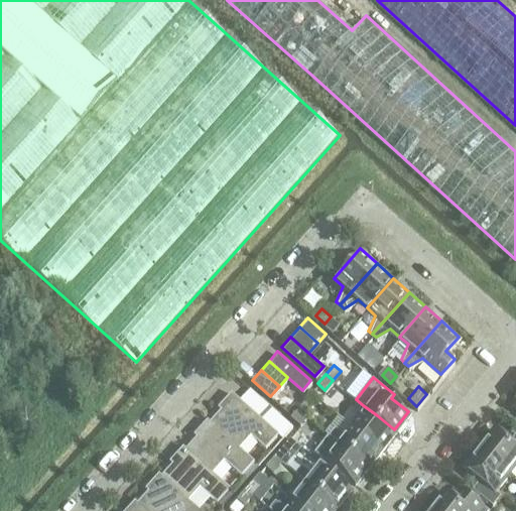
[(231,389),(222,399),(224,402),(209,419),(236,442),(247,430),(264,445),(277,431),(231,389)]
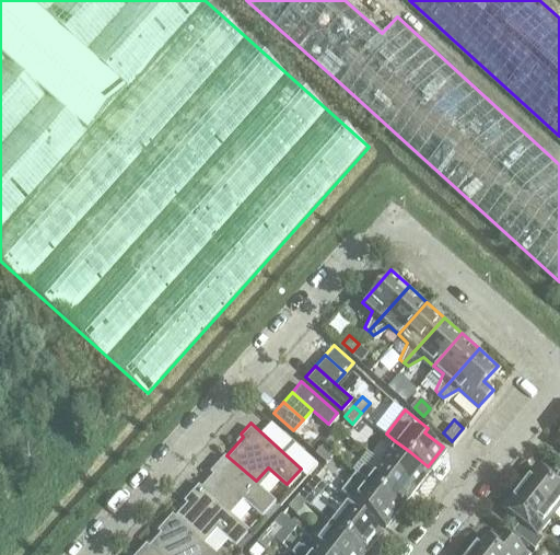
[(331,431),(324,440),(330,447),(339,438),(331,431)]
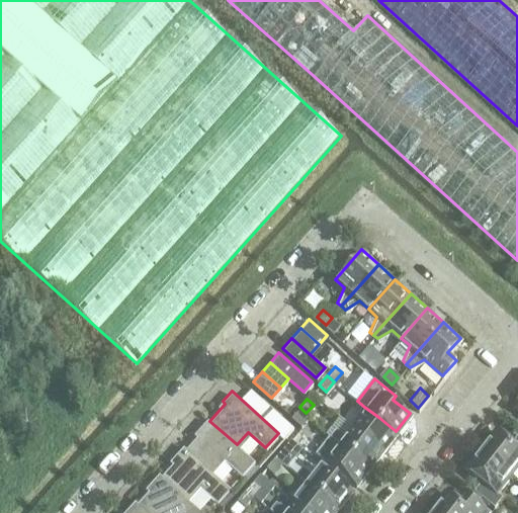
[(307,417),(305,415),(306,413),(299,407),(291,416),(292,417),(300,424),(307,417)]
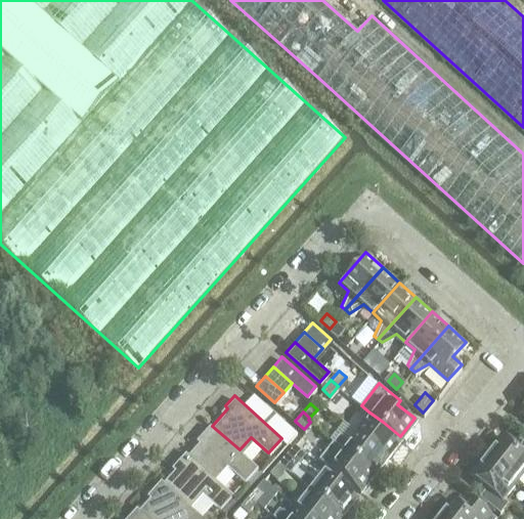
[(400,436),(368,412),(355,428),(387,453),(400,436)]
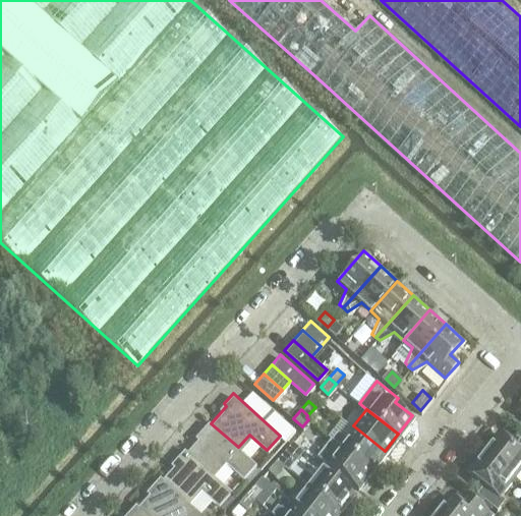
[(238,447),(211,423),(209,420),(203,427),(205,430),(186,450),(214,474),(225,462),(242,477),(243,476),(248,480),(261,467),(238,447)]
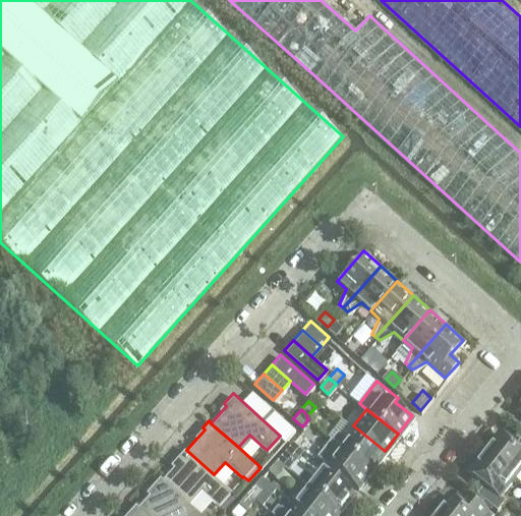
[(385,451),(353,425),(346,436),(338,430),(333,438),(340,443),(371,468),(385,451)]
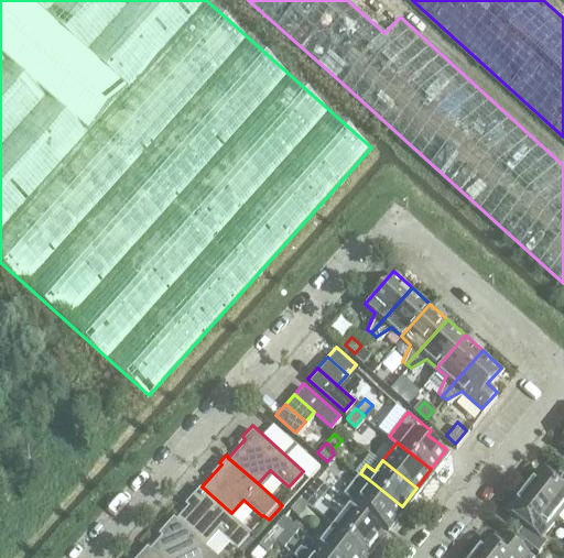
[(529,476),(521,485),(557,515),(563,505),(563,470),(556,480),(539,466),(530,478),(529,476)]
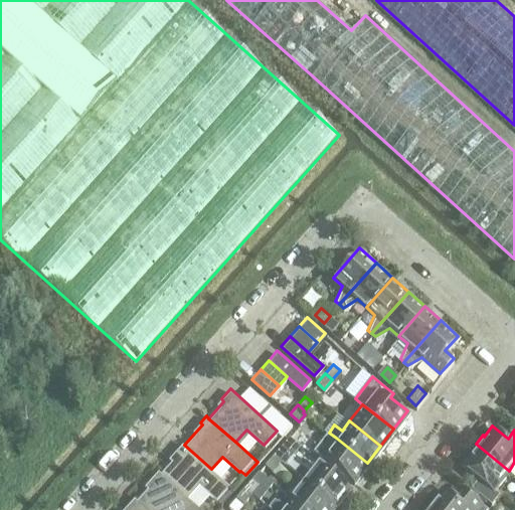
[(367,463),(336,438),(322,456),(353,480),(367,463)]
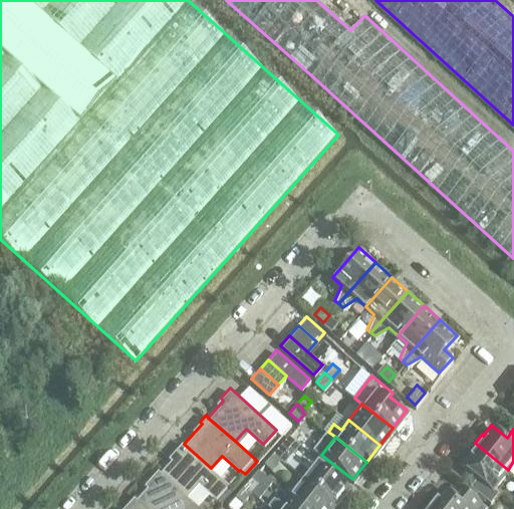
[(211,468),(184,444),(182,442),(173,452),(176,454),(160,471),(187,495),(198,483),(216,498),(219,493),(224,498),(233,488),(211,468)]
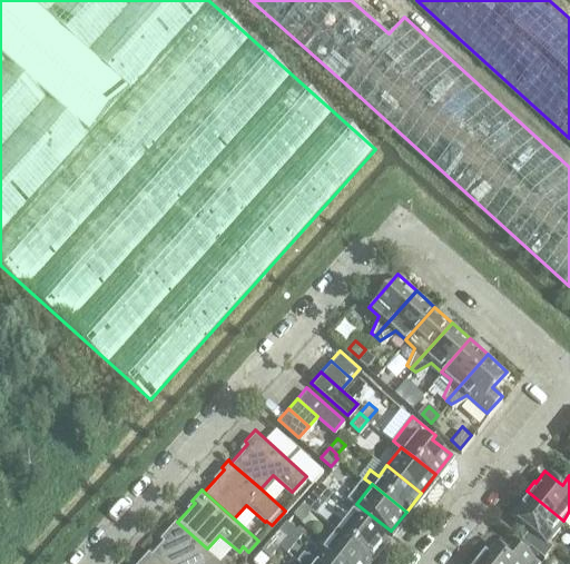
[(320,497),(312,491),(302,501),(310,507),(320,497)]
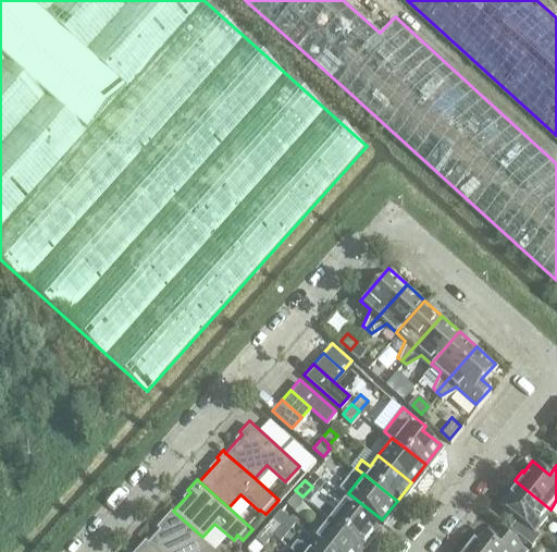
[(551,510),(515,480),(506,490),(508,492),(499,503),(517,516),(509,527),(531,544),(540,534),(534,529),(551,510)]
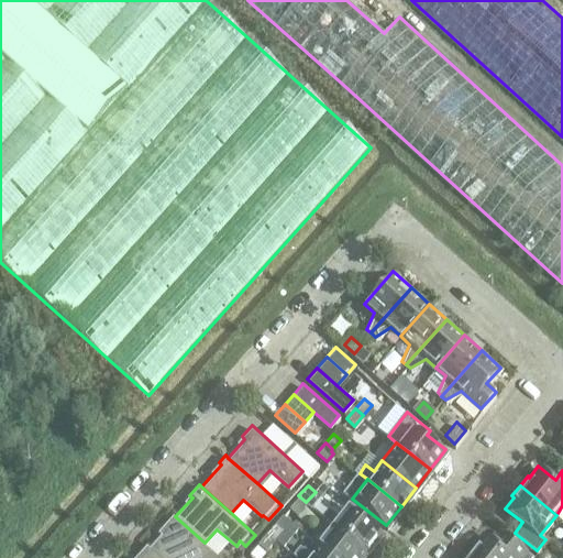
[(298,495),(289,506),(297,513),(306,502),(298,495)]
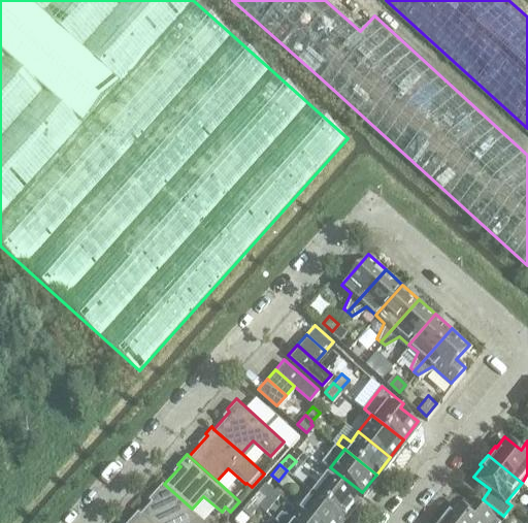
[(326,472),(319,482),(309,475),(303,483),(312,490),(344,516),(359,497),(326,472)]
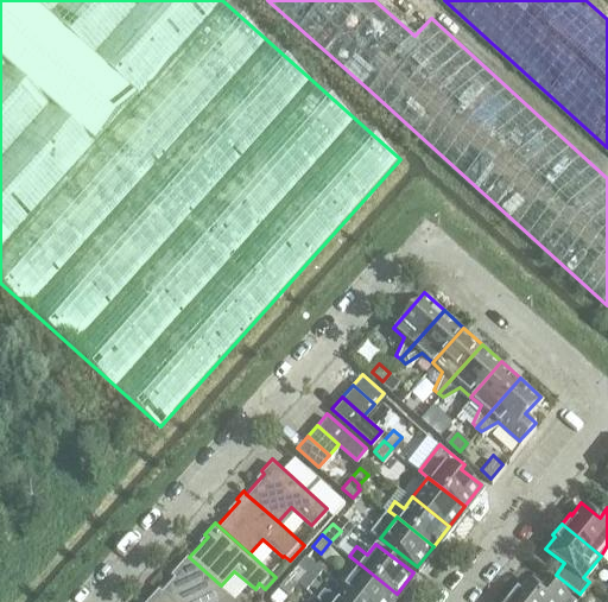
[(239,601),(221,585),(189,557),(187,555),(176,566),(179,569),(160,589),(175,601),(239,601)]
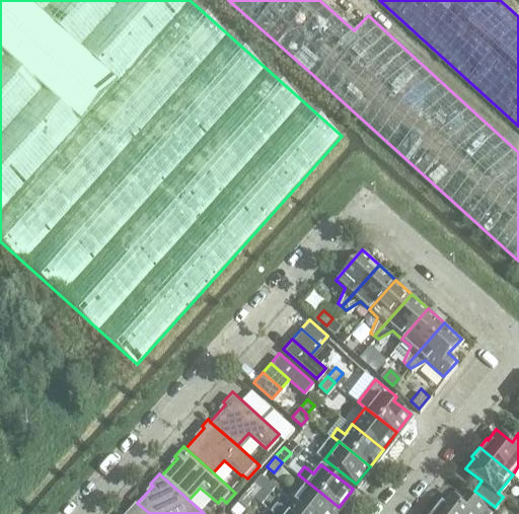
[(254,480),(246,489),(253,496),(262,486),(254,480)]
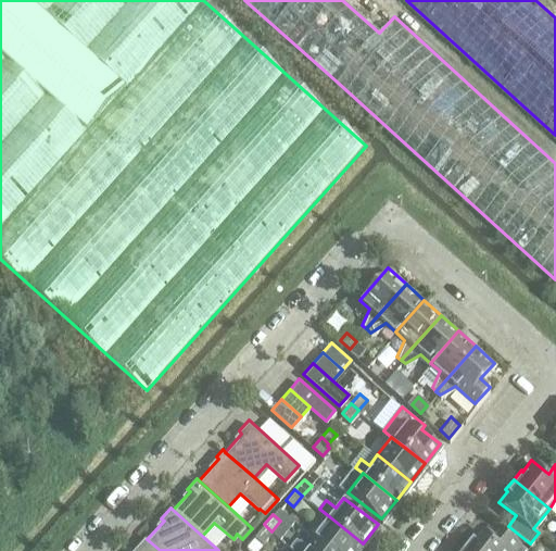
[(356,550),(363,543),(329,516),(314,535),(335,550),(356,550)]
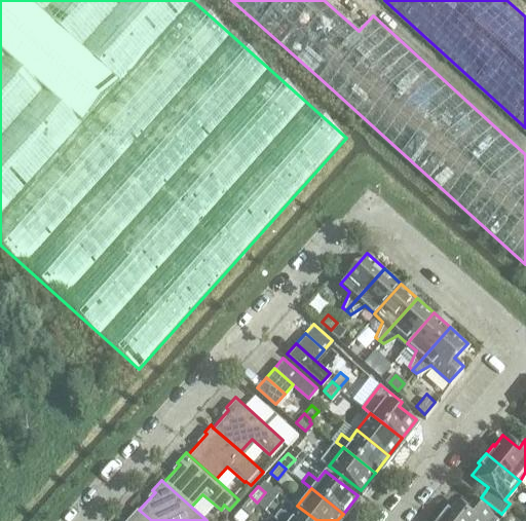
[(250,495),(241,506),(249,512),(257,503),(250,495)]
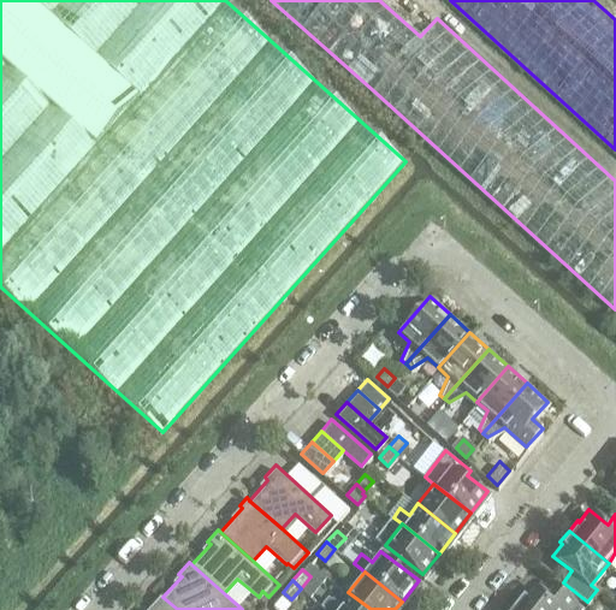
[(520,594),(510,605),(517,609),(580,609),(584,606),(558,587),(550,598),(531,584),(521,596),(520,594)]
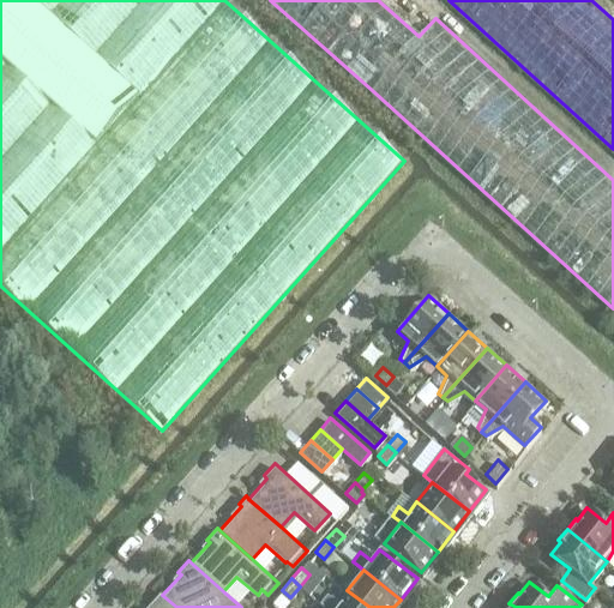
[(369,607),(347,590),(338,602),(327,593),(320,602),(325,606),(327,607),(369,607)]
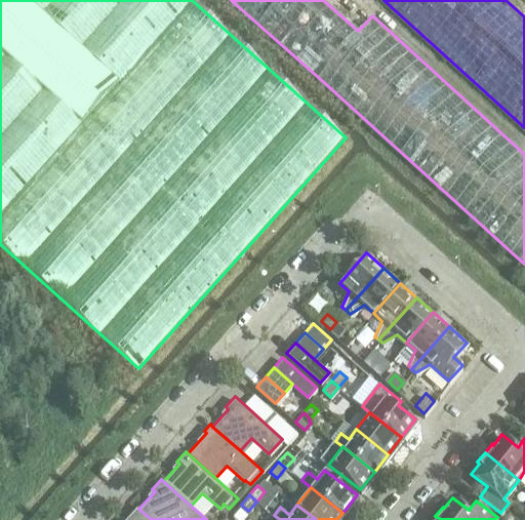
[(151,519),(138,509),(136,507),(127,517),(130,519),(128,519),(151,519)]
